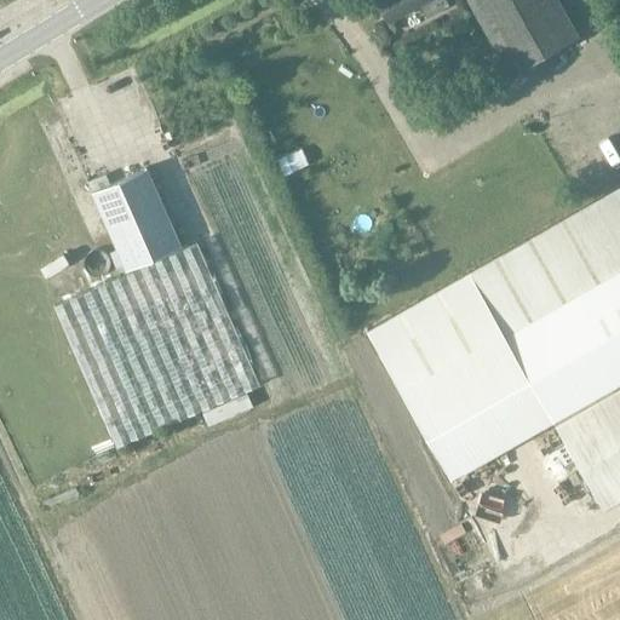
[(448,5),(445,0),(375,0),(389,22),(419,5),(426,18),(448,5)]
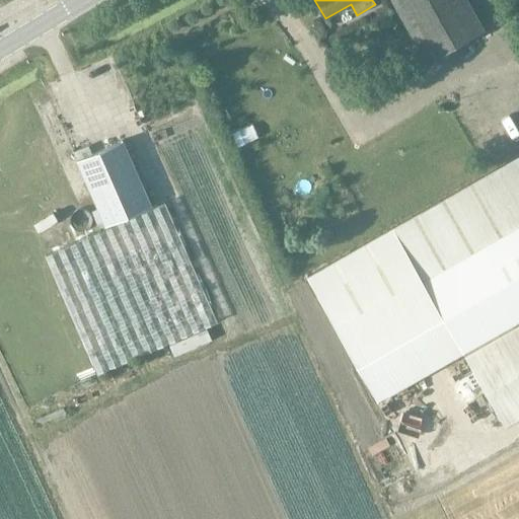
[(484,30),(466,0),(391,0),(427,63),(484,30)]
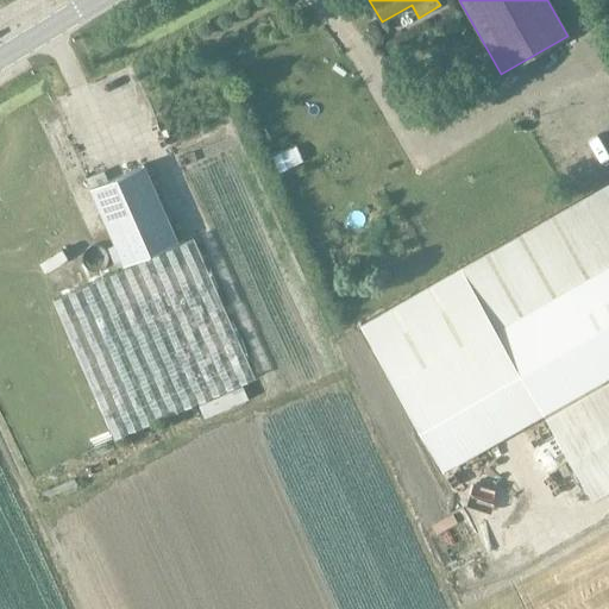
[(123,264),(175,242),(142,164),(89,187),(123,264)]
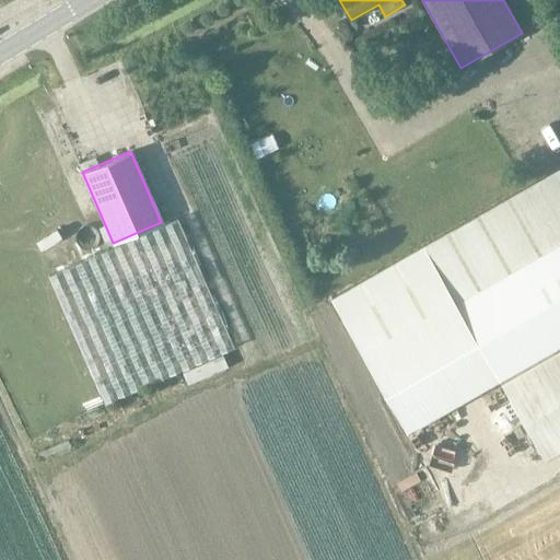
[(559,218),(559,167),(330,299),(406,430),(498,377),(498,378),(556,346),(557,348),(499,382),(544,458),(559,448),(559,223),(558,220),(559,218)]
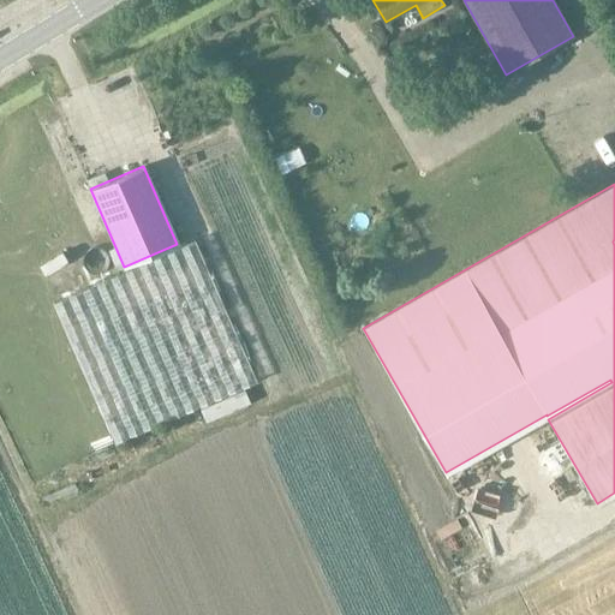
[(255,381),(193,240),(52,302),(113,443),(255,381)]
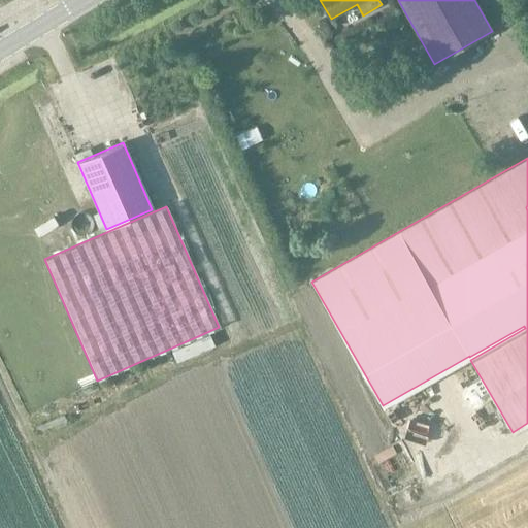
[(24,229),(44,221),(41,212),(20,220),(24,229)]
